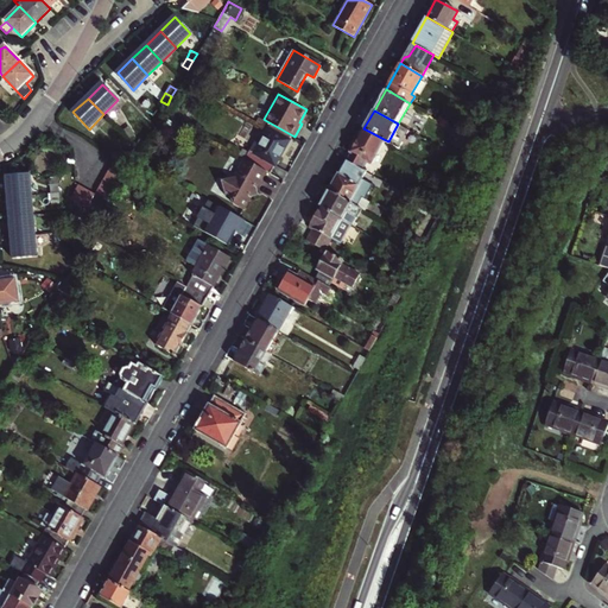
[(265,170),(271,172),(289,139),(268,128),(254,152),(249,150),(248,152),(242,150),(239,156),(245,158),(265,170)]
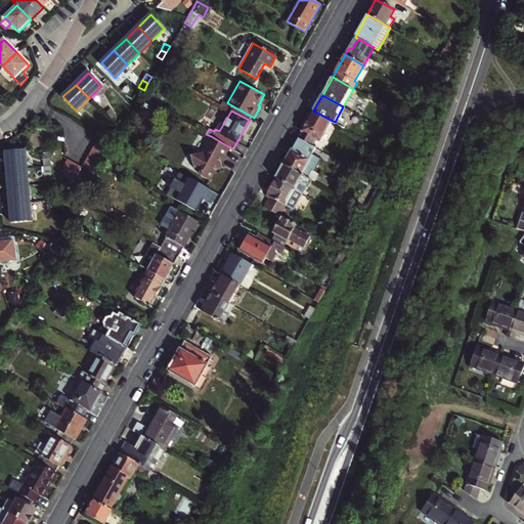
[(330,122),(331,120),(313,111),(302,131),(303,132),(300,138),(312,145),(317,135),(321,137),(325,128),(328,129),(331,123),(330,122)]
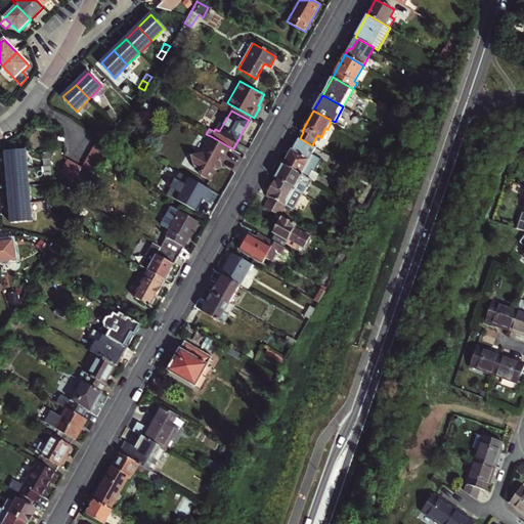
[(120,120),(117,126),(122,129),(126,123),(120,120)]
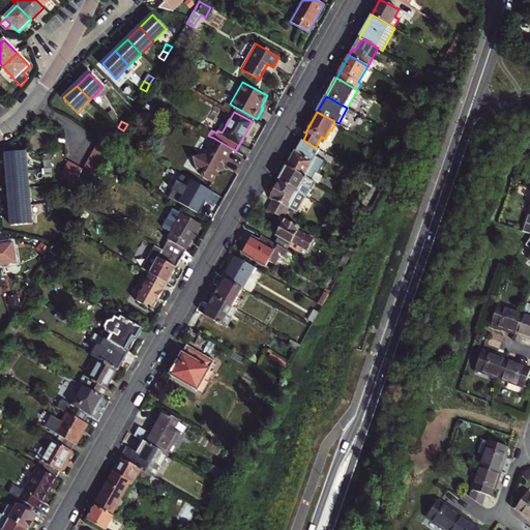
[(118,127),(114,135),(119,138),(123,130),(118,127)]
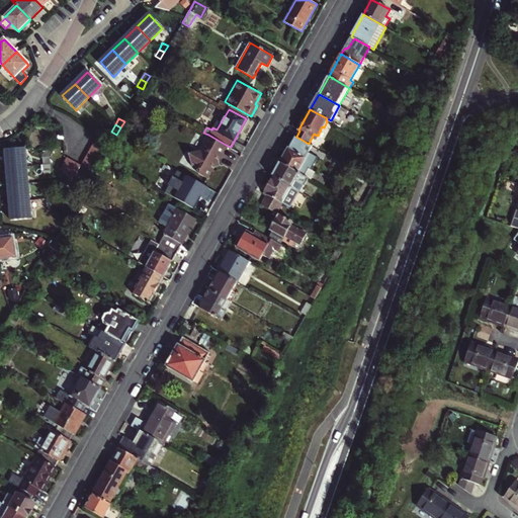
[(218,158),(226,145),(208,135),(200,151),(188,154),(192,166),(197,168),(197,172),(206,178),(212,169),(220,167),(218,158)]
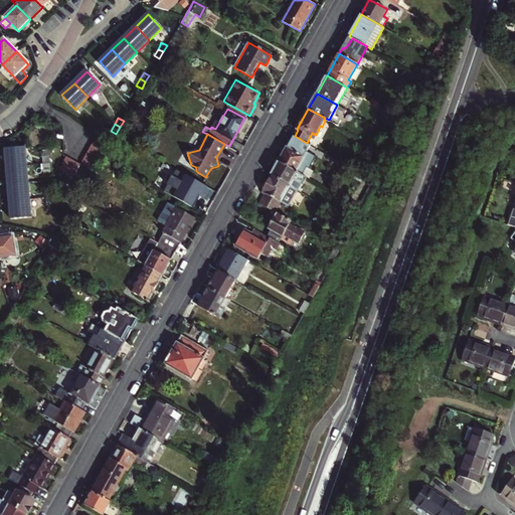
[(310,145),(307,143),(295,136),(293,135),(279,161),(296,171),(302,175),(306,168),(309,169),(316,157),(307,152),(310,145)]
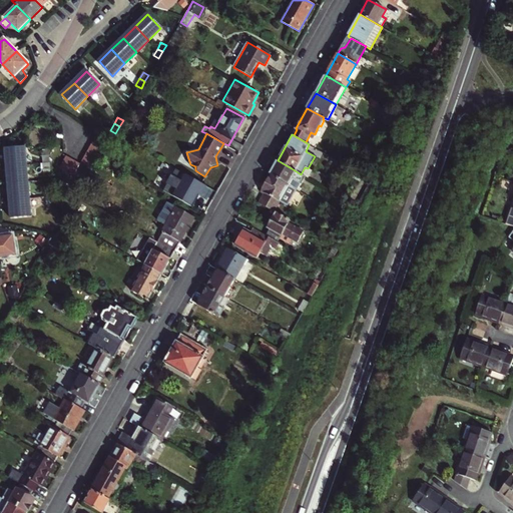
[(97,135),(93,141),(105,148),(108,141),(97,135)]
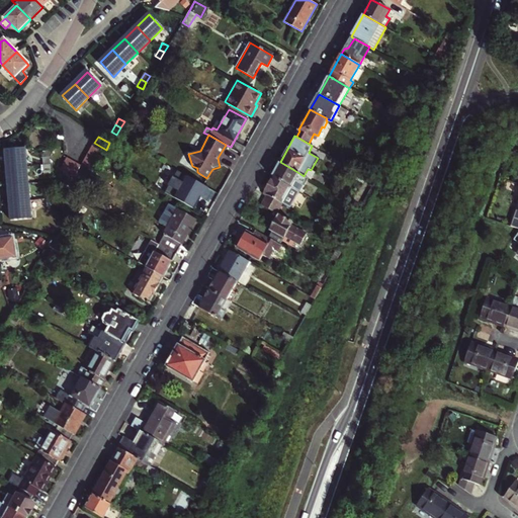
[(117,137),(115,142),(130,150),(133,146),(117,137)]
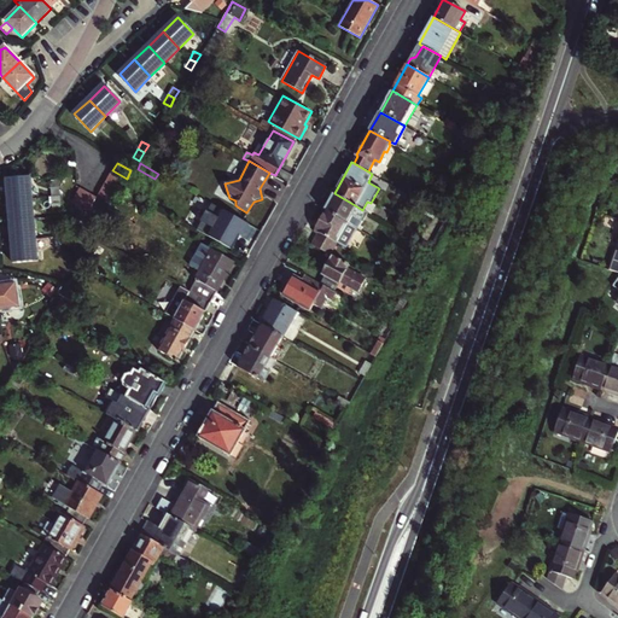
[(112,170),(108,178),(122,186),(127,179),(112,170)]
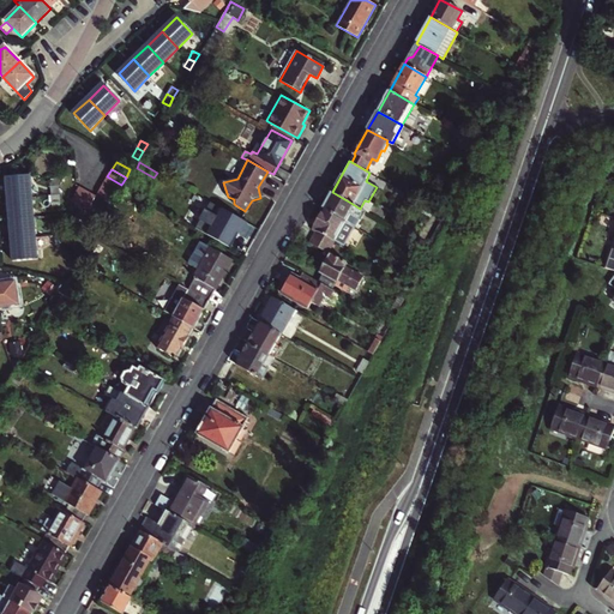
[(107,176),(102,186),(116,193),(121,185),(107,176)]
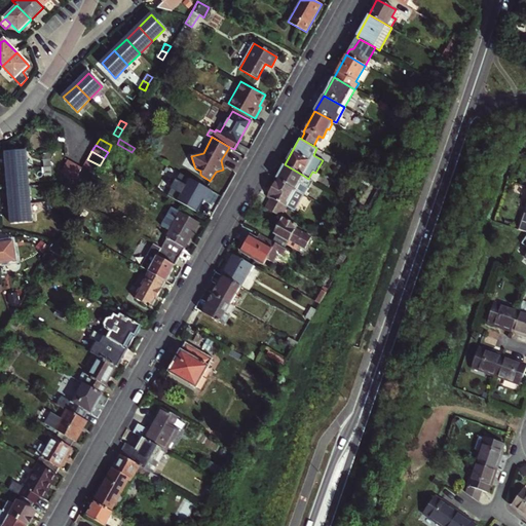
[(7,171),(27,170),(26,152),(5,153),(7,171)]
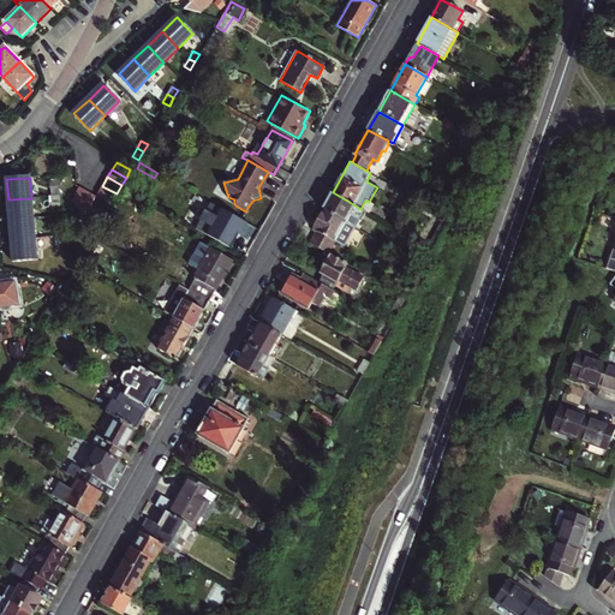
[(112,202),(117,193),(102,186),(99,193),(112,202)]
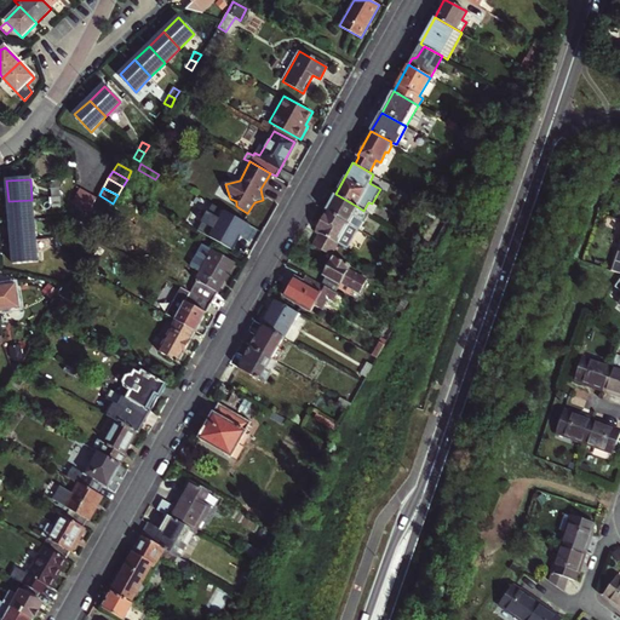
[(80,207),(89,193),(80,189),(72,202),(80,207)]
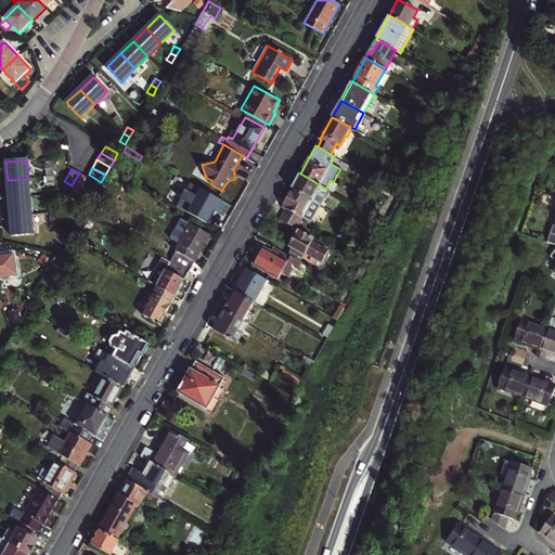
[(87,178),(79,172),(72,185),(80,190),(87,178)]
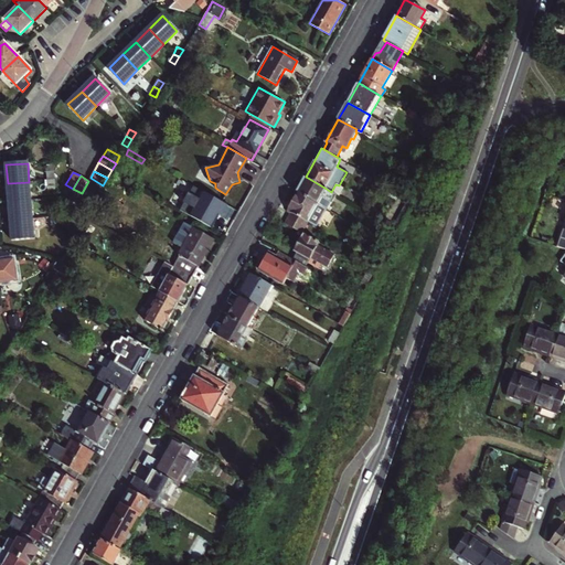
[(297,192),(317,203),(318,204),(321,198),(331,203),(337,194),(331,192),(324,188),(306,177),(304,176),(300,181),(302,183),(297,192)]
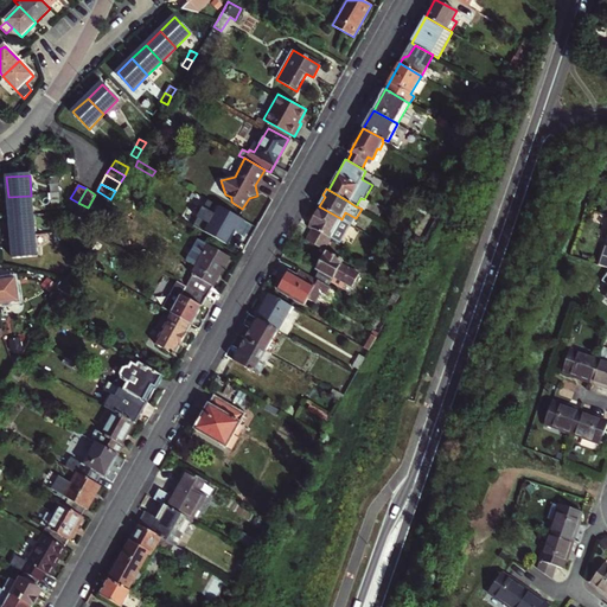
[(447,205),(454,192),(449,190),(442,202),(447,205)]
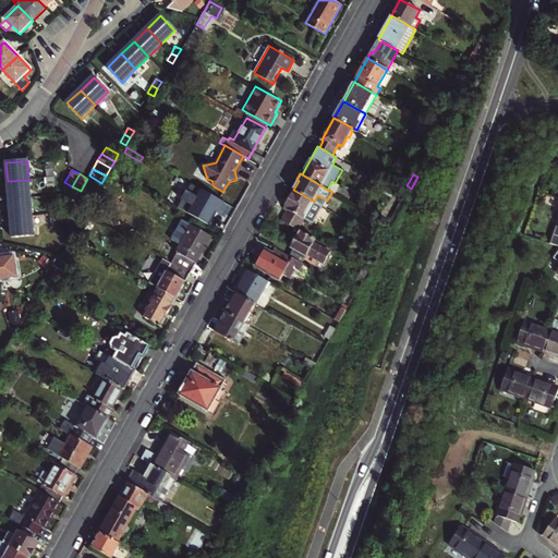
[(9,199),(31,197),(28,180),(8,181),(9,199)]
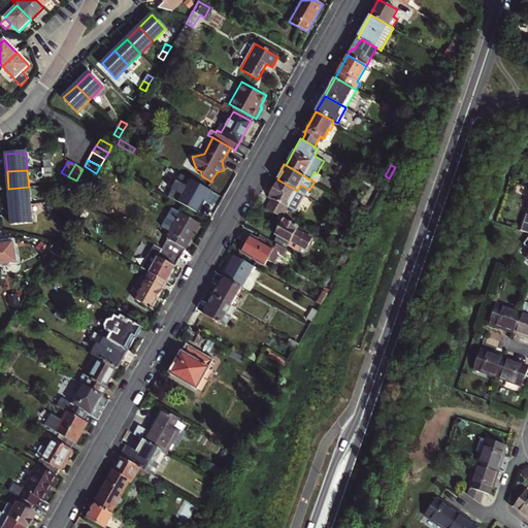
[(212,191),(179,173),(168,196),(200,213),(212,191)]
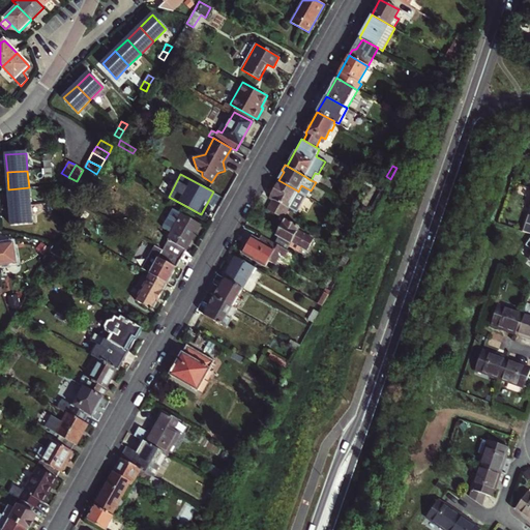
[(283,217),(297,190),(278,180),(269,198),(273,200),(268,209),(283,217)]
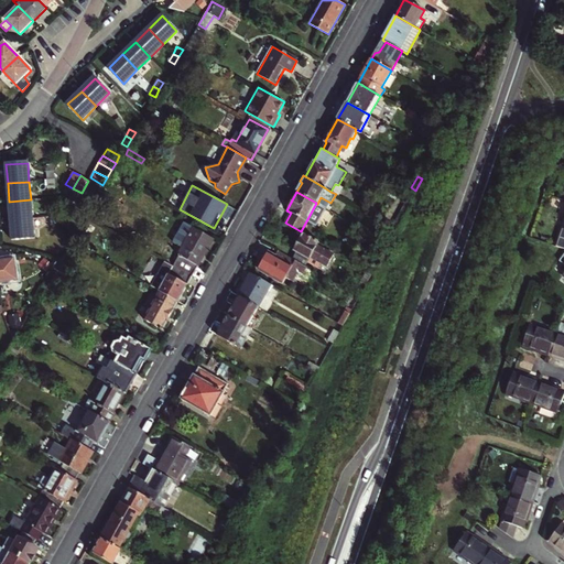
[(9,202),(11,220),(32,218),(31,199),(9,202)]
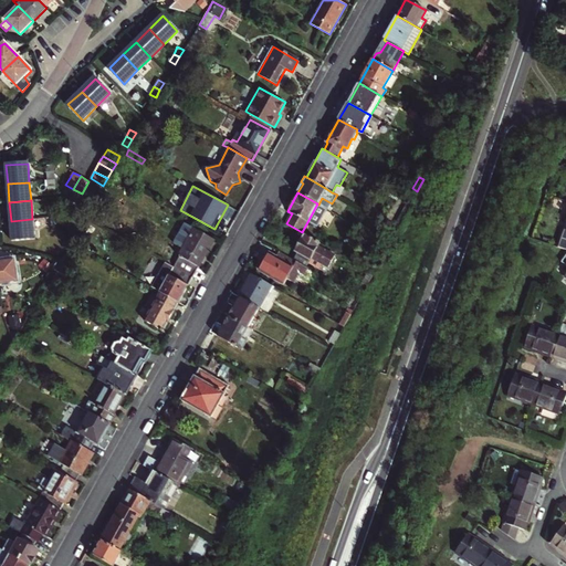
[(32,219),(11,221),(13,240),(34,239),(32,219)]
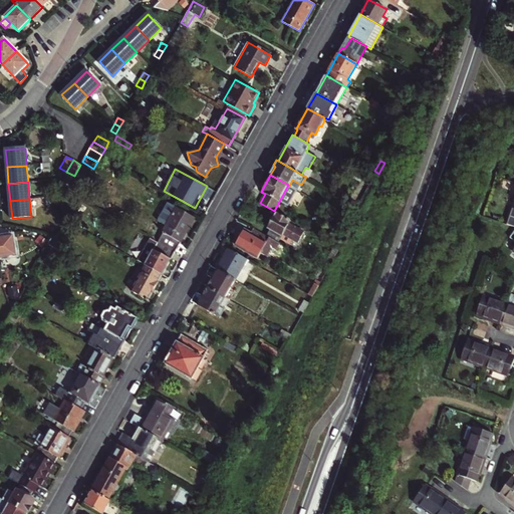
[(351,215),(356,218),(361,208),(357,206),(351,215)]
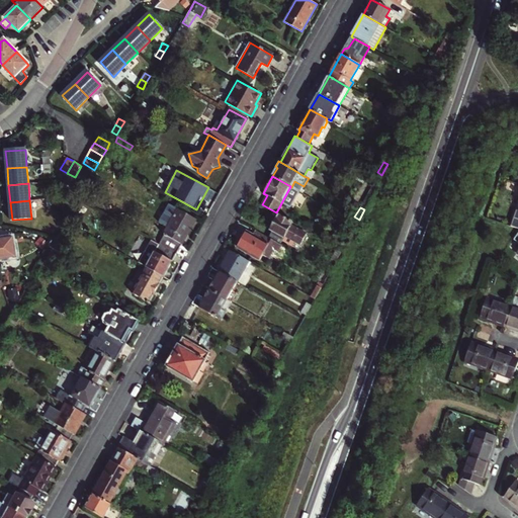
[(177,209),(167,229),(185,239),(195,220),(177,209)]
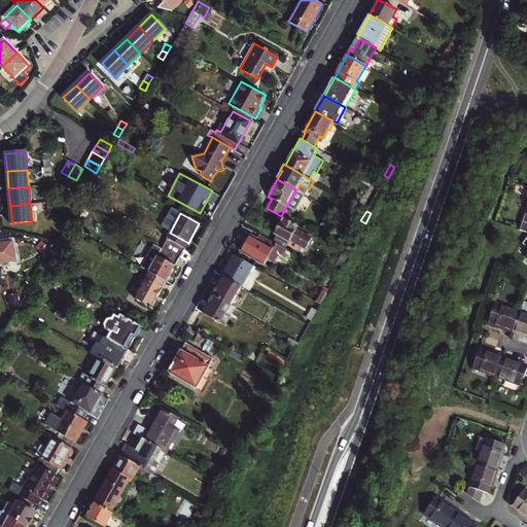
[(295,230),(299,225),(284,217),(277,230),(275,235),(277,236),(274,242),(275,243),(283,247),(285,248),(287,244),(296,249),(300,245),(306,248),(312,238),(295,230)]
